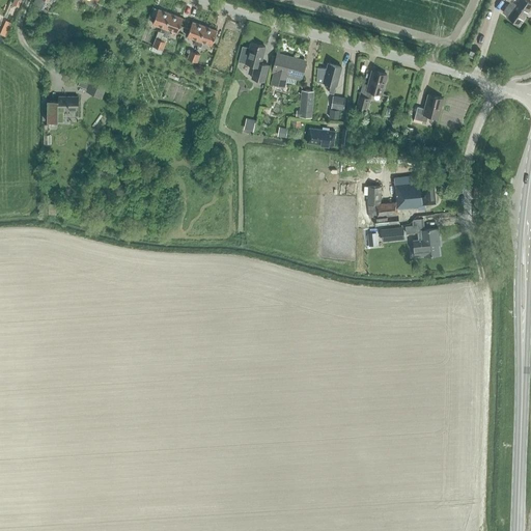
[(507,16),(519,24),(530,6),(530,3),(526,0),(507,0),(510,2),(507,5),(503,12),(507,16)]
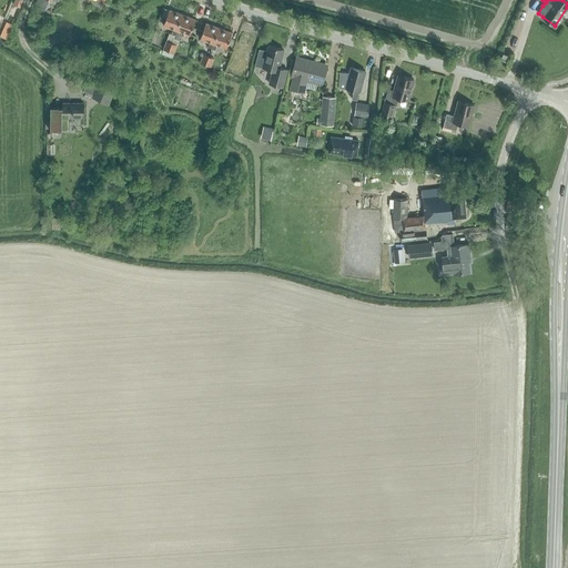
[(174,36),(182,14),(169,10),(163,26),(173,29),(171,33),(174,36)]
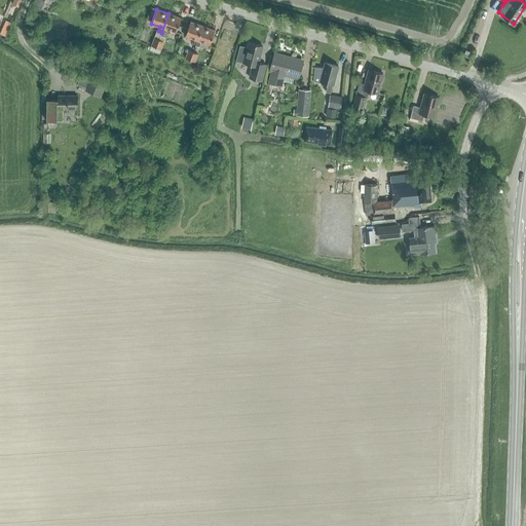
[(176,33),(181,17),(168,13),(161,33),(160,35),(165,37),(168,30),(176,33)]
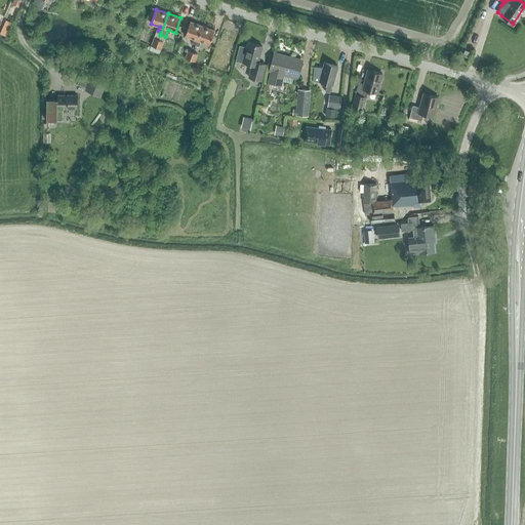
[(195,45),(202,26),(190,22),(185,36),(194,39),(192,44),(195,45)]
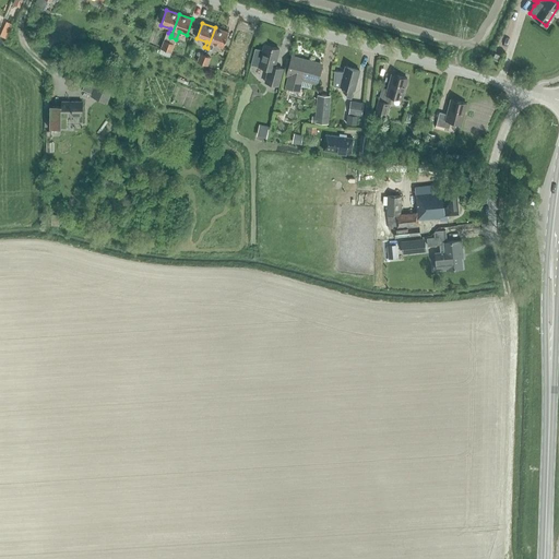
[(228,33),(215,27),(207,48),(212,49),(213,45),(223,48),(228,33)]
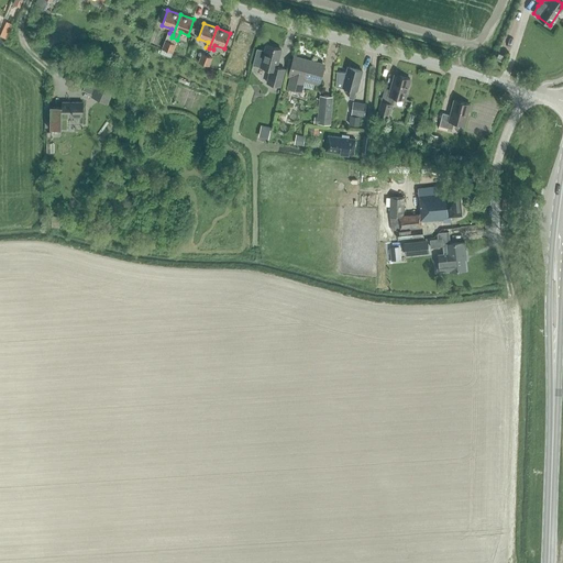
[(266,83),(280,87),(285,69),(276,67),(282,50),(266,45),(261,67),(271,69),(266,83)]
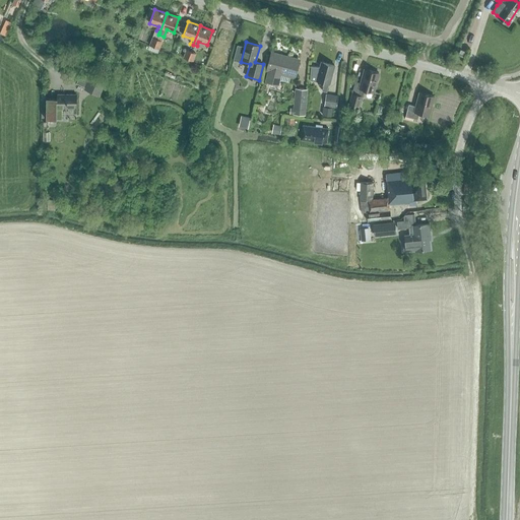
[(295,77),(299,60),(271,53),(267,70),(269,70),(267,81),(277,84),(280,73),(295,77)]
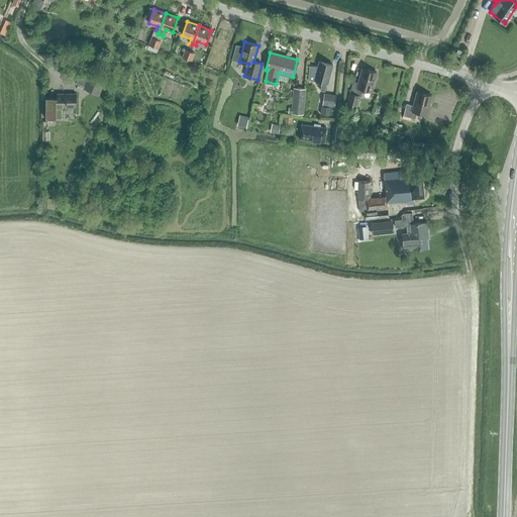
[(327,84),(332,65),(319,62),(315,80),(322,82),(320,90),(324,92),(327,83),(327,84)]
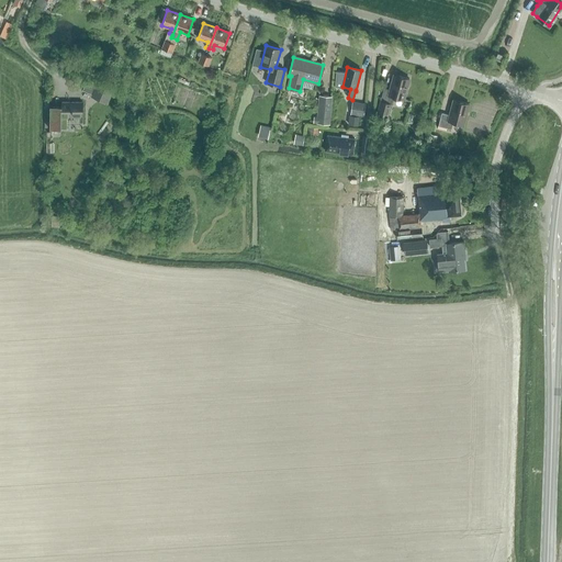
[(403,100),(408,79),(394,75),(390,90),(384,88),(377,113),(388,116),(393,97),(403,100)]
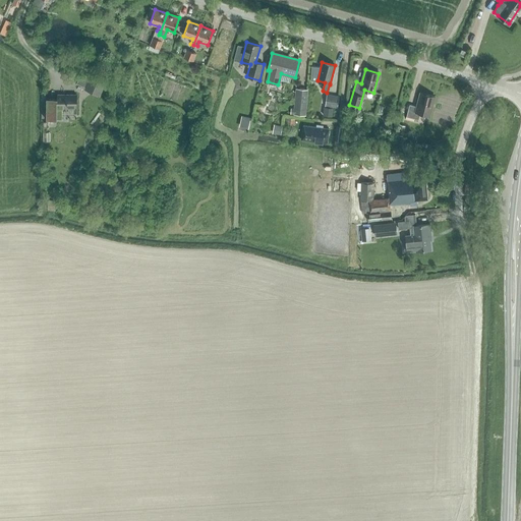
[(100,95),(104,84),(90,77),(85,88),(100,95)]
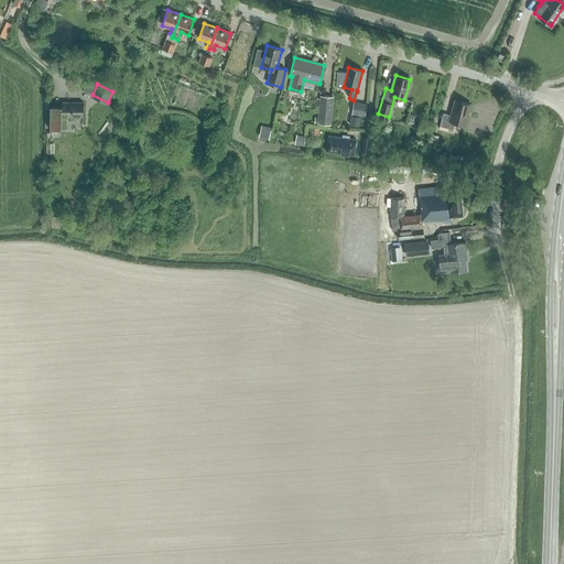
[(332,119),(334,97),(321,96),(318,118),(315,117),(314,123),(317,123),(317,125),(331,126),(332,119)]
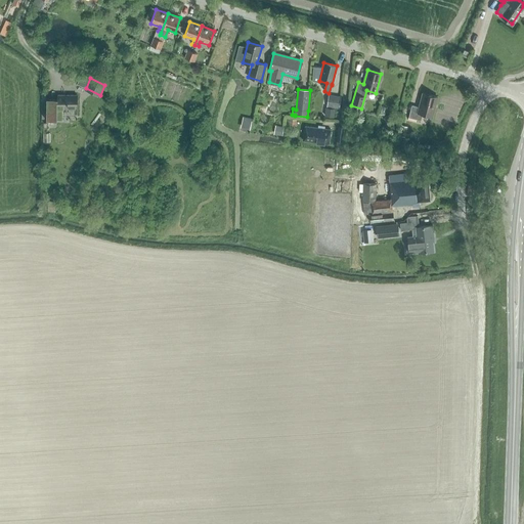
[(432,117),(437,97),(423,93),(420,107),(411,105),(408,118),(421,121),(423,114),(432,117)]
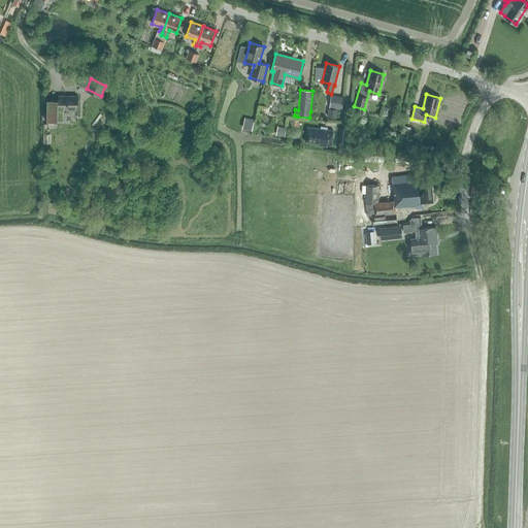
[(77,109),(77,96),(58,96),(58,106),(47,106),(47,124),(63,124),(63,109),(77,109)]
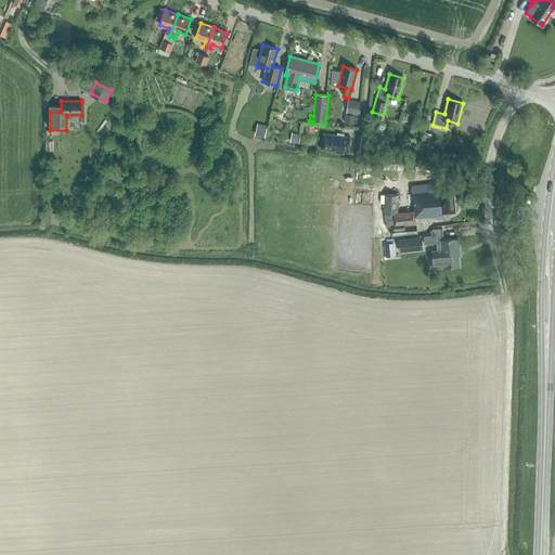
[(359,115),(361,104),(348,102),(346,113),(359,115)]
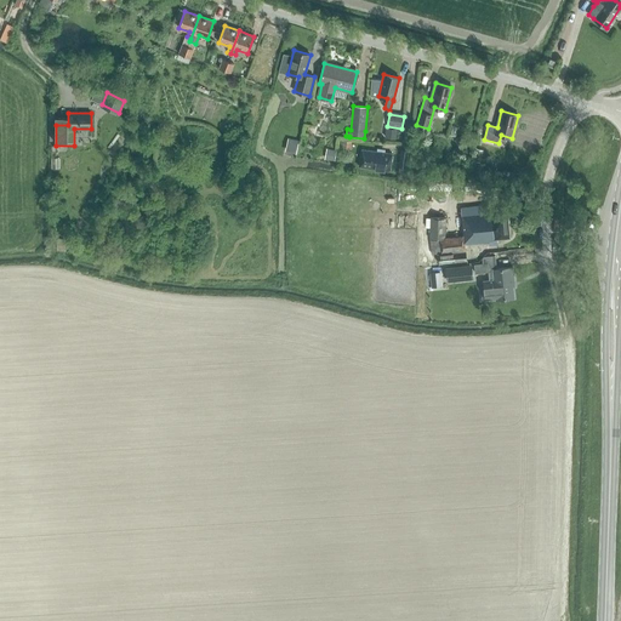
[(298,141),(288,138),(284,152),(296,154),(298,141)]
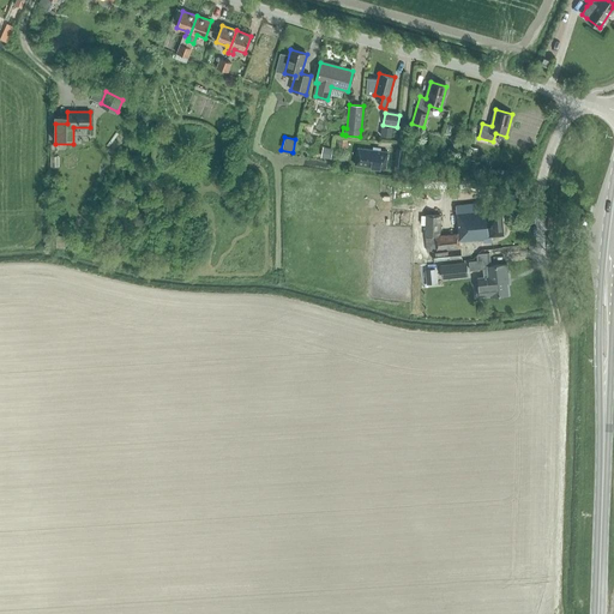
[(348,140),(337,139),(336,149),(347,150),(348,140)]
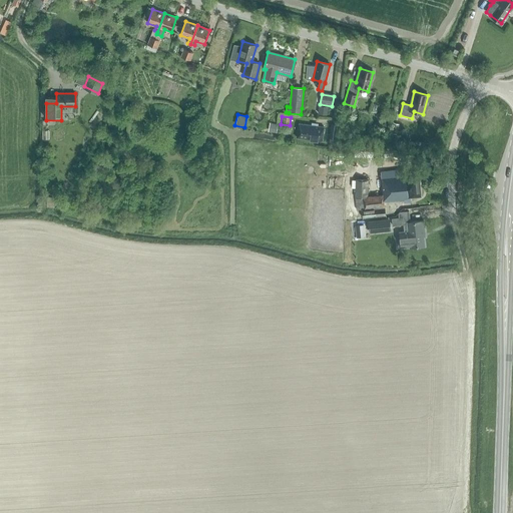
[(279,124),(270,122),(268,131),(277,133),(279,124)]
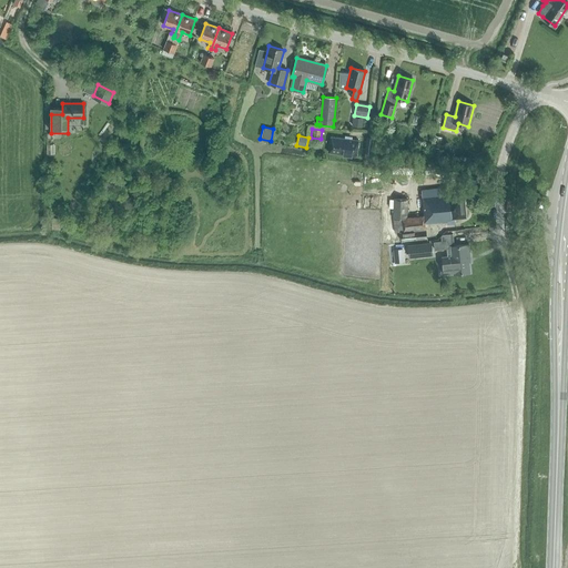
[(443,138),(435,135),(432,146),(439,149),(443,138)]
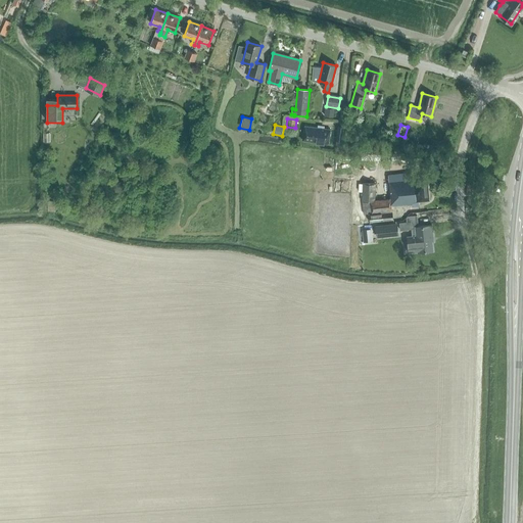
[(328,144),(330,130),(304,127),(302,140),(328,144)]
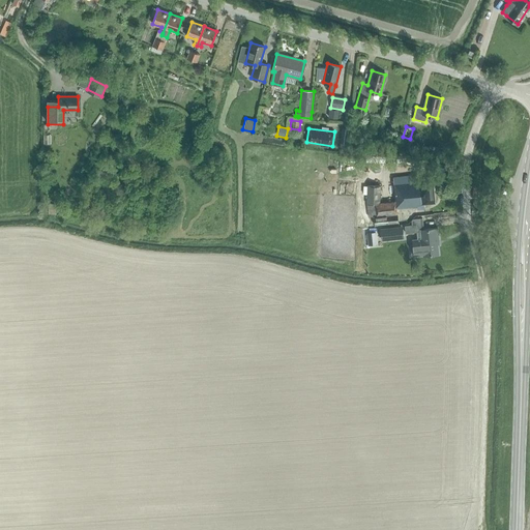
[(349,129),(342,128),(340,143),(347,144),(349,129)]
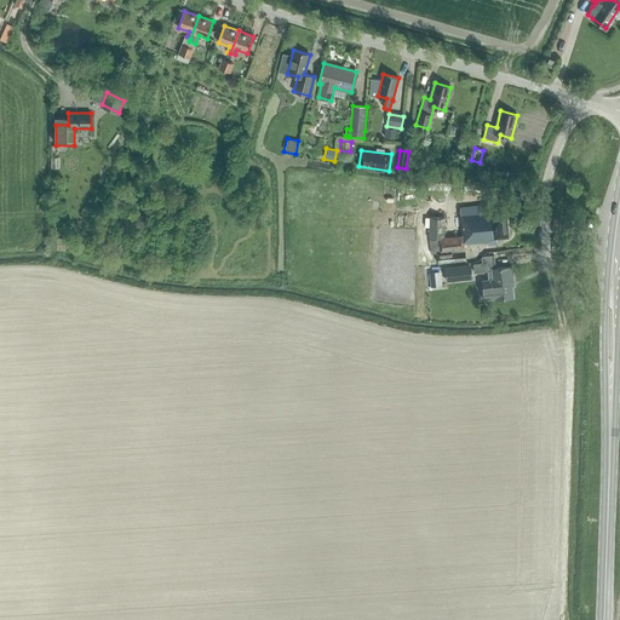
[(431,194),(443,195),(443,189),(452,189),(453,181),(431,181),(431,194)]
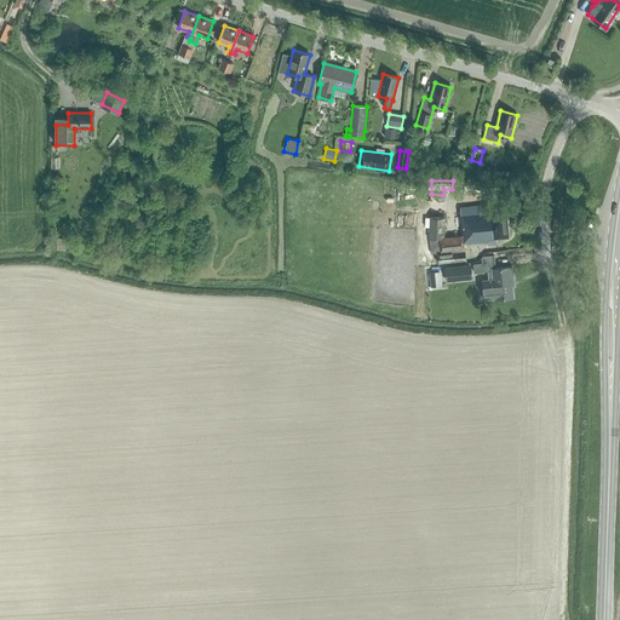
[(497,239),(509,237),(505,211),(491,212),(491,205),(459,208),(463,236),(464,244),(488,241),(488,245),(497,245),(497,239)]
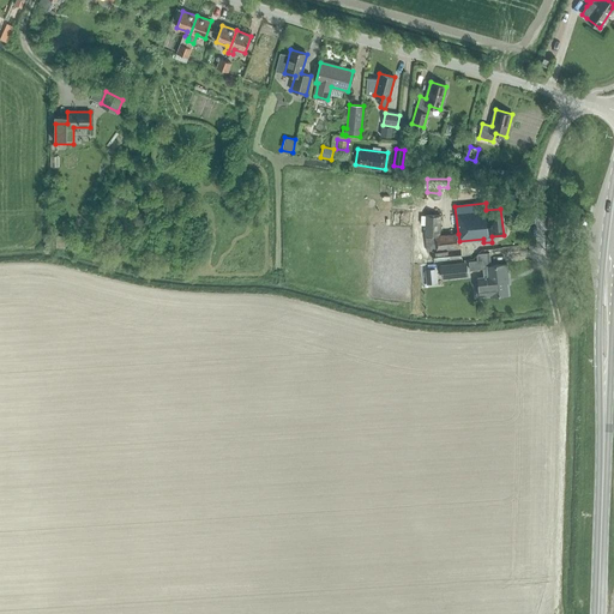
[(426,215),(425,238),(426,238),(426,236),(439,235),(439,216),(426,215)]
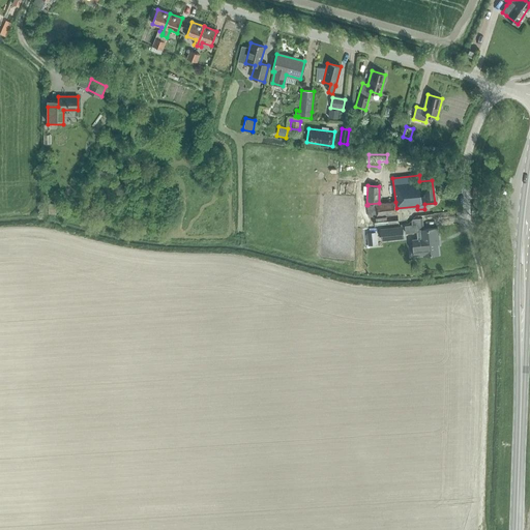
[(379,203),(367,204),(367,205),(369,217),(374,216),(374,225),(399,223),(396,208),(395,202),(379,203)]
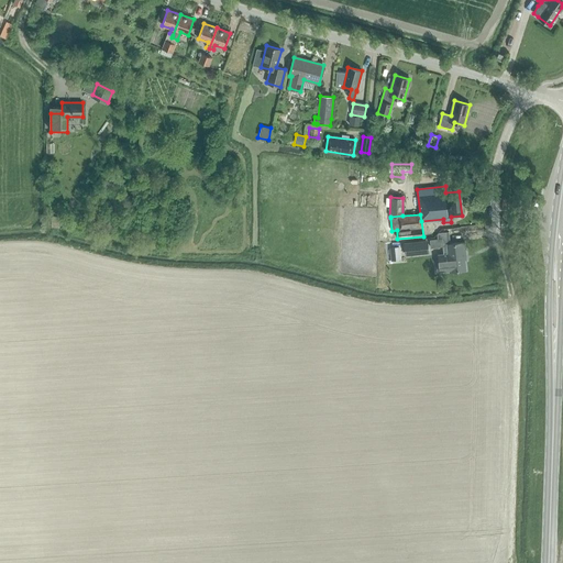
[(438,233),(437,235),(438,240),(442,239),(443,246),(448,246),(448,254),(443,255),(438,255),(440,272),(450,271),(450,272),(465,271),(464,256),(466,256),(465,242),(450,244),(449,232),(438,233)]
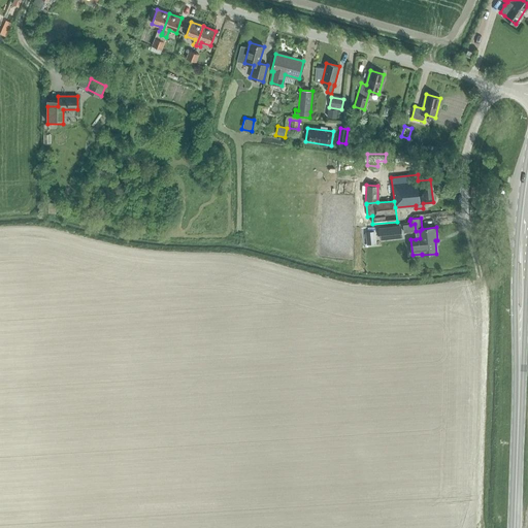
[(410,225),(403,225),(404,232),(416,231),(415,224),(410,225)]
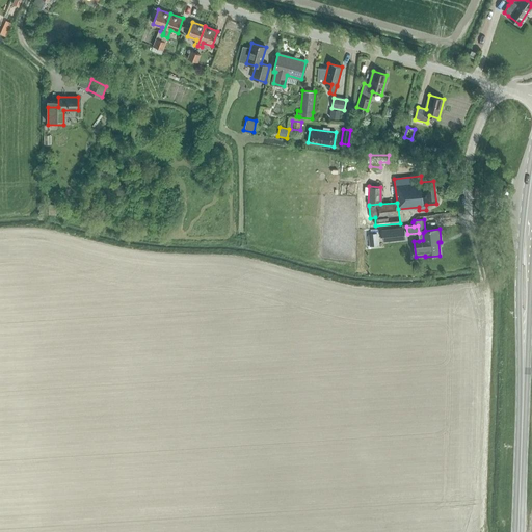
[(403,228),(391,230),(392,240),(404,239),(403,228)]
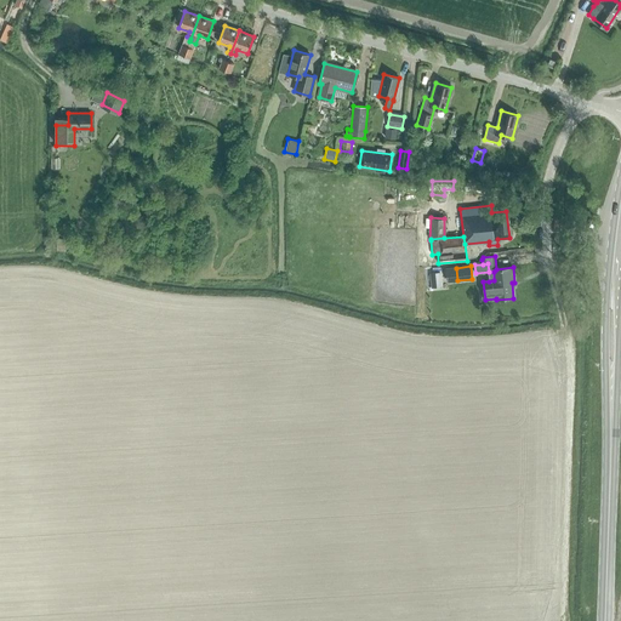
[(439,273),(431,274),(432,289),(440,288),(439,273)]
